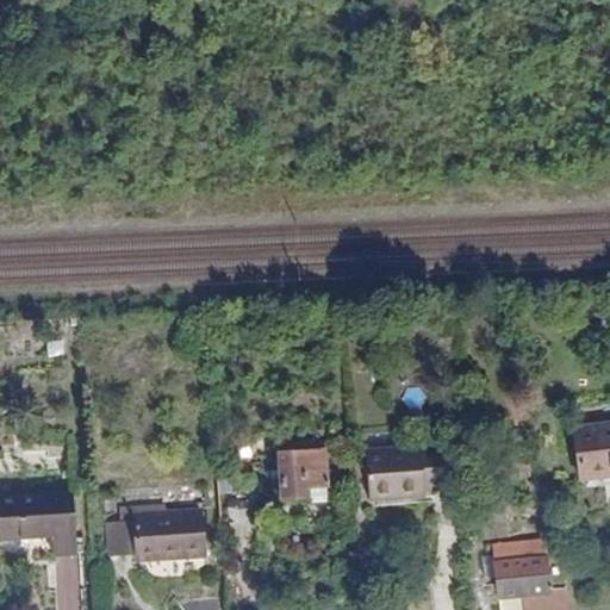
[(609,422),(574,428),(580,479),(609,474),(609,422)]
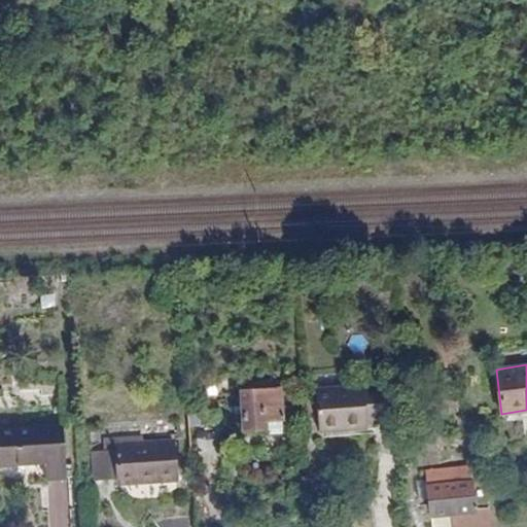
[(200,395),(216,394),(215,379),(199,380),(200,395)]
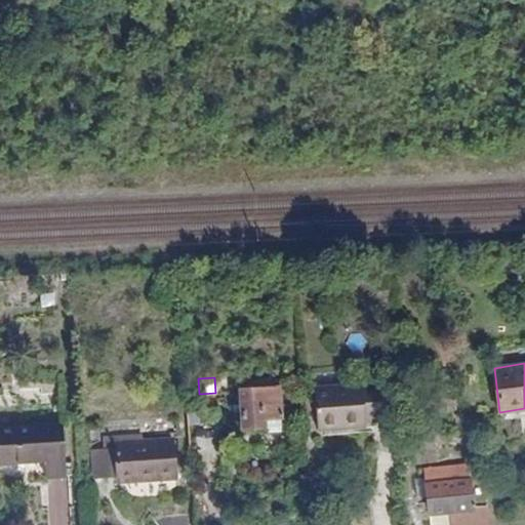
[(241,392),(242,429),(264,428),(263,419),(281,419),(279,389),(247,391),(247,385),(242,386),(242,391),(241,392)]
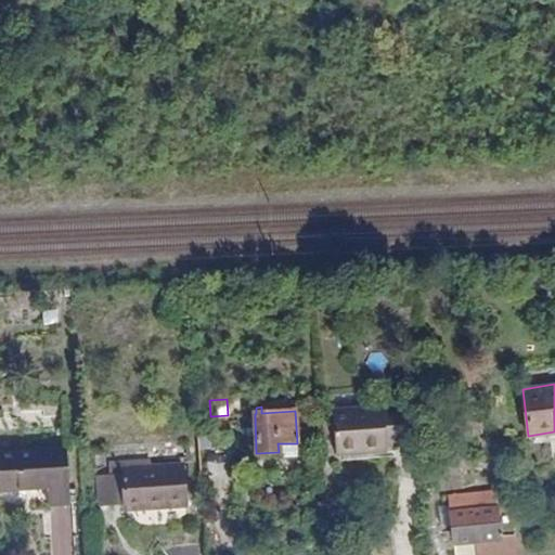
[(334,411),(336,455),(387,452),(387,446),(413,444),(411,408),(384,409),(384,408),(334,411)]
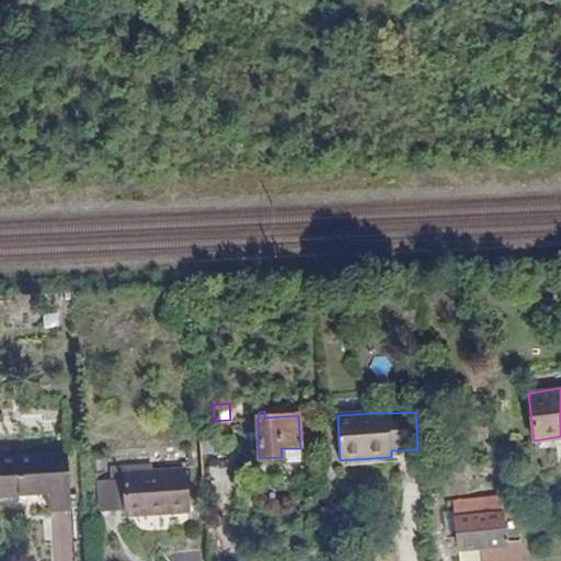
[(71,511),(69,456),(0,458),(0,496),(47,495),(48,511),(71,511)]
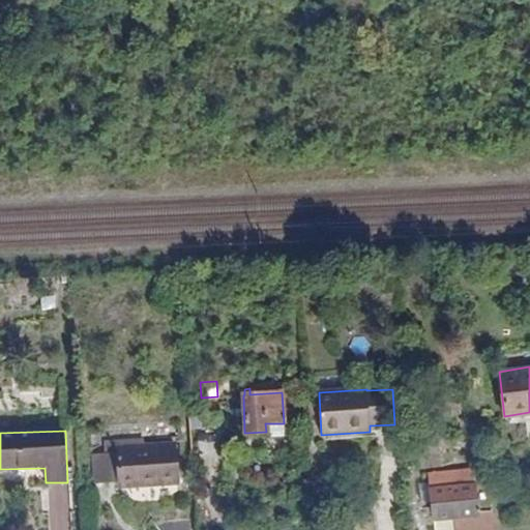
[(91,455),(93,481),(117,481),(117,487),(180,482),(178,444),(143,446),(142,438),(102,441),(104,454),(91,455)]
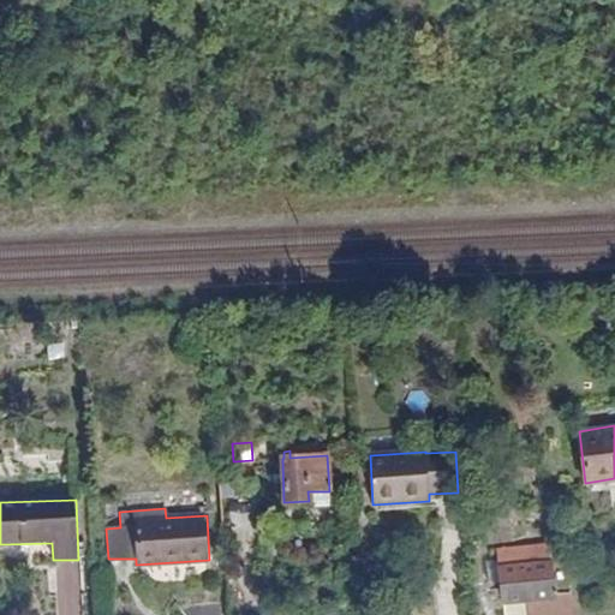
[(502,583),(503,614),(569,614),(568,593),(553,593),(549,545),(497,549),(499,560),(484,561),(487,584),(502,583)]
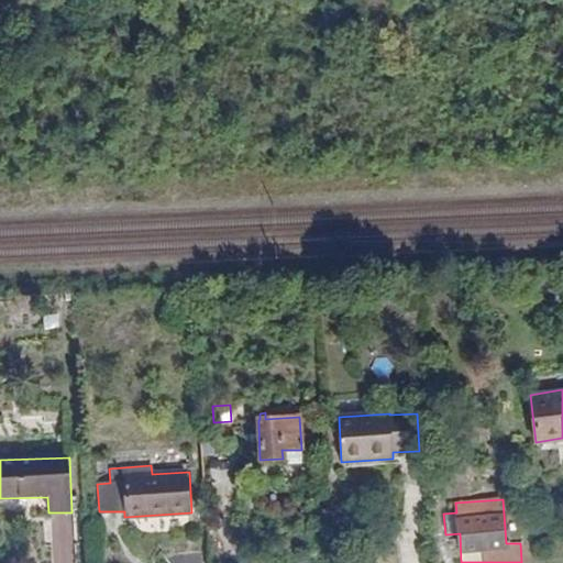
[(203,562),(202,551),(162,553),(169,562),(203,562)]
